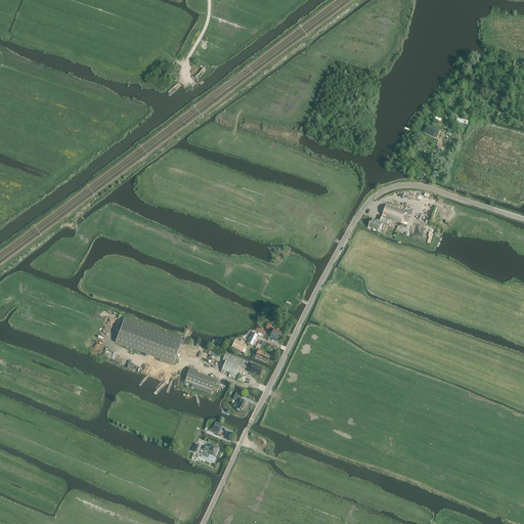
[(439,132),(428,127),(425,132),(437,138),(439,132)]
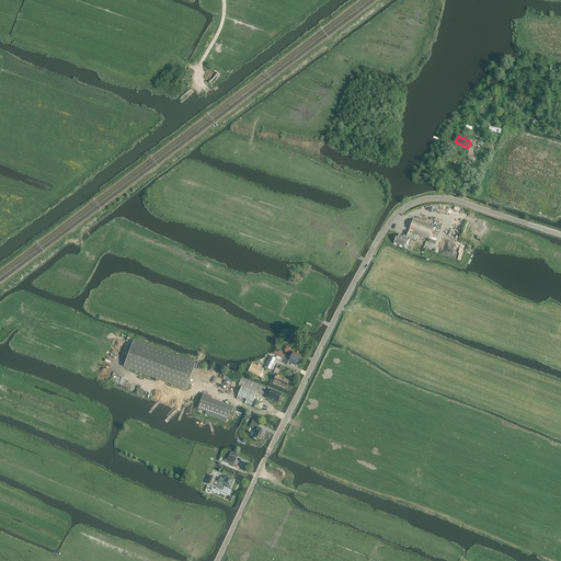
[(408,237),(407,237),(419,242),(422,236),(430,239),(435,228),(414,219),(408,237)]
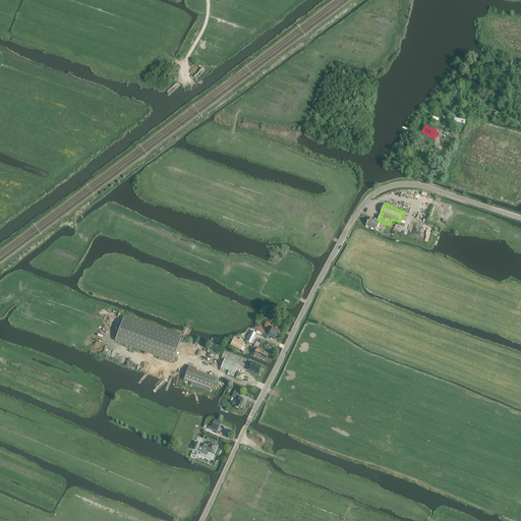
[(368,222),(366,226),(374,230),(379,231),(380,228),(379,228),(381,222),(378,221),(378,220),(379,220),(375,218),(374,220),(371,219),(369,222),(368,222)]
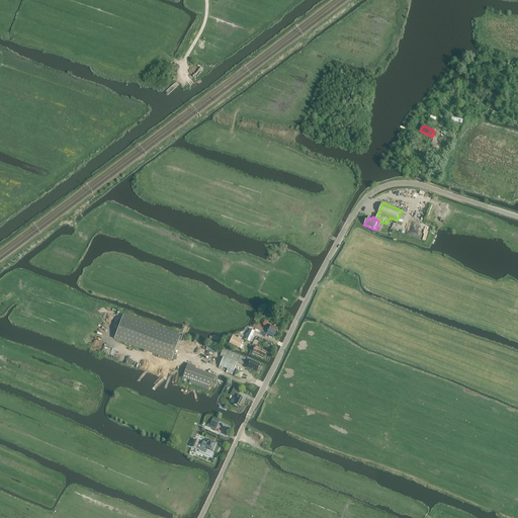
[(122,315),(113,339),(171,360),(180,336),(122,315)]
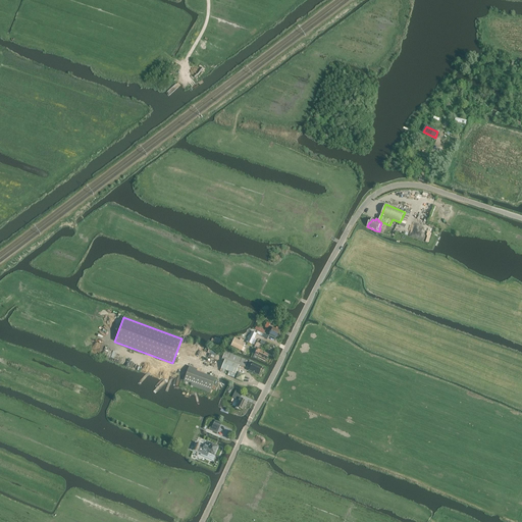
[(269,326),(267,329),(271,331),(269,336),(275,338),(276,337),(279,331),(269,326)]
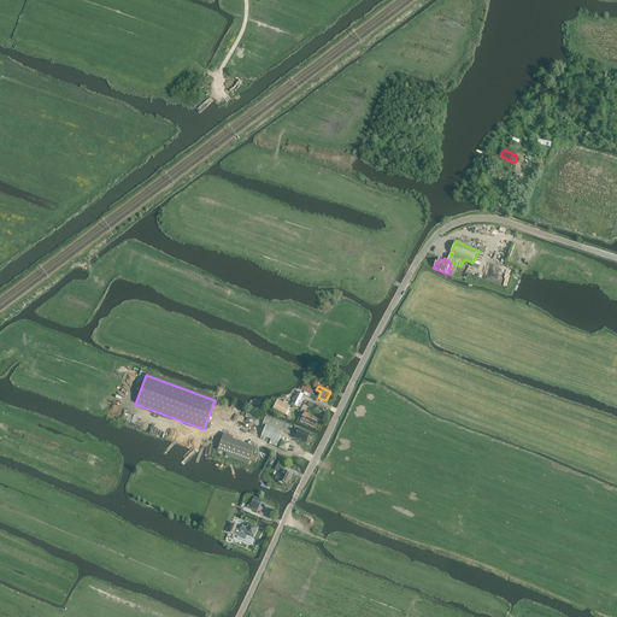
[(298,392),(292,404),(297,407),(303,395),(298,392)]
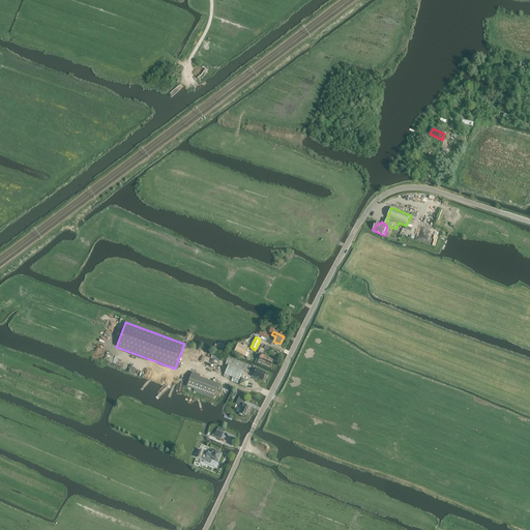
[(246,348),(247,346),(244,344),(243,347),(238,344),(235,351),(245,356),(248,349),(246,348)]
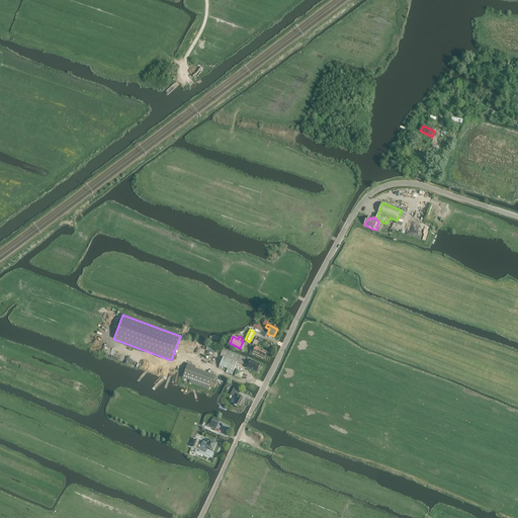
[(253,346),(251,351),(252,352),(251,355),(254,356),(256,353),(264,357),(266,352),(253,346)]
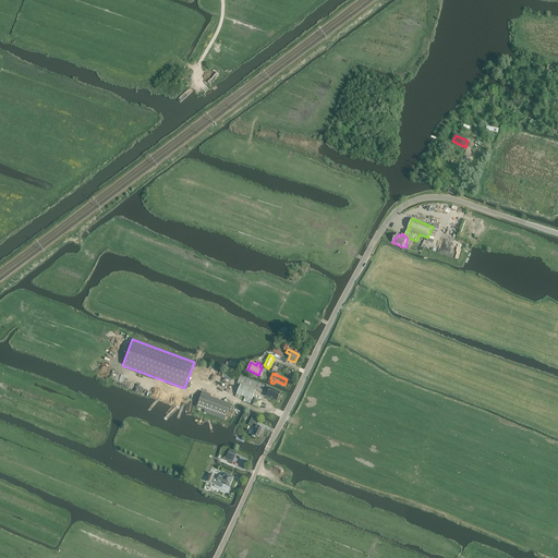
[(240,385),(237,395),(245,398),(244,401),(246,402),(250,403),(251,400),(252,400),(255,391),(259,392),(262,393),(265,386),(243,377),(241,376),(240,376),(238,384),(240,385)]
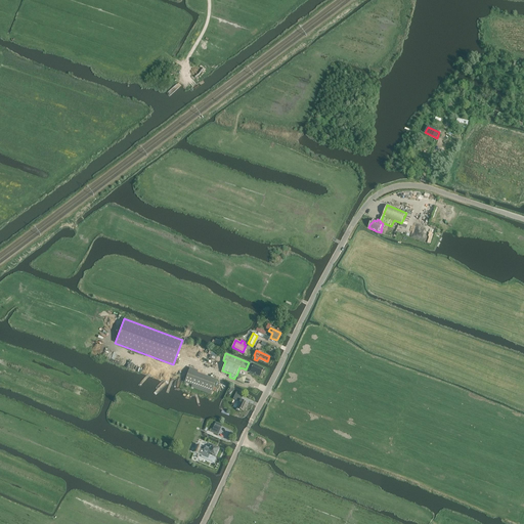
[(251,362),(248,368),(251,370),(250,372),(260,377),(261,375),(263,369),(254,364),(254,363),(251,362)]
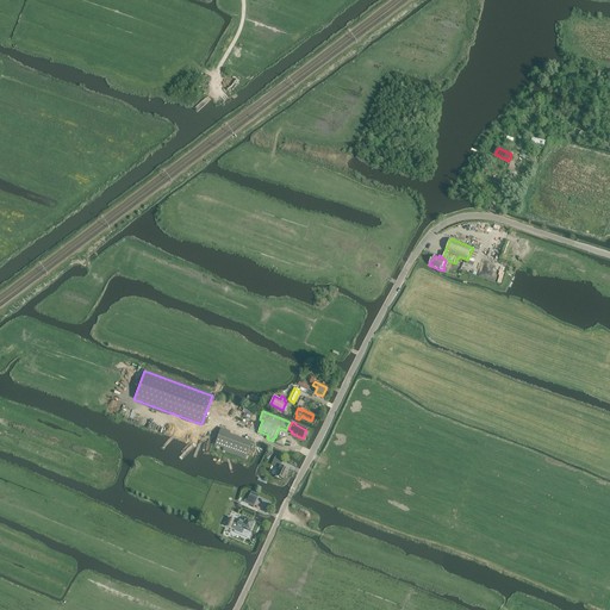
[(248,452),(251,442),(229,434),(230,431),(221,428),(215,444),(224,448),(223,450),(246,459),(247,455),(248,452)]
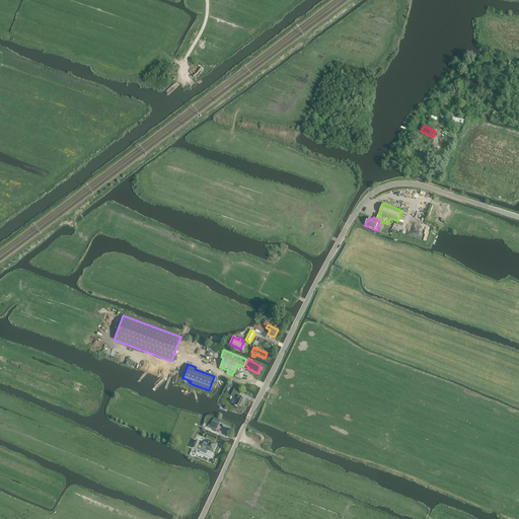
[(242,379),(244,372),(236,370),(235,377),(242,379)]
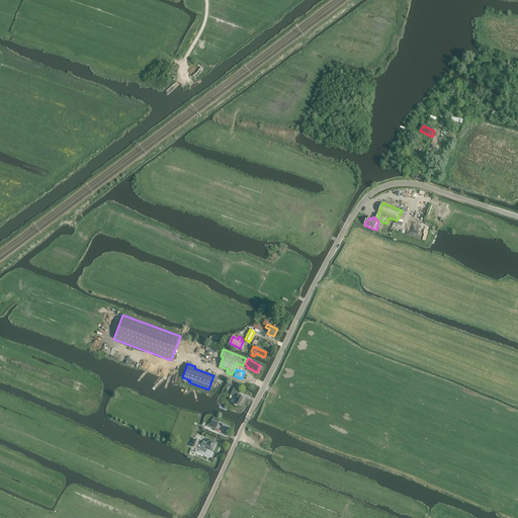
[(237,398),(234,404),(233,406),(239,409),(240,407),(244,399),(238,396),(240,392),(234,387),(231,395),(237,398)]
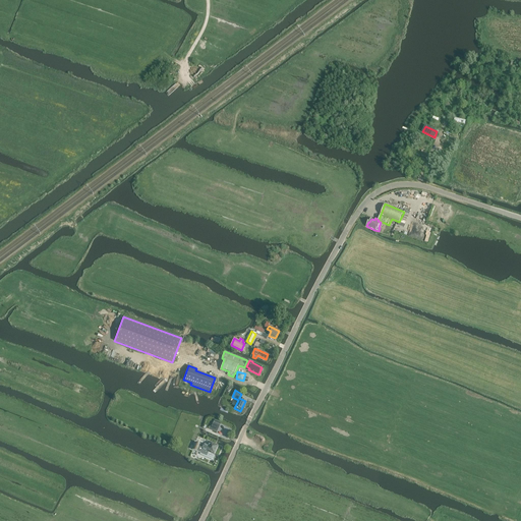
[(211,429),(217,432),(220,425),(214,422),(211,429)]
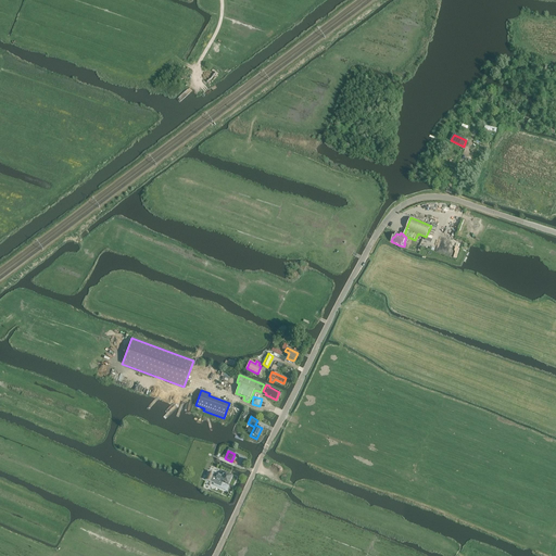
[(217,476),(217,477),(213,476),(214,474),(209,471),(205,480),(210,482),(211,480),(215,482),(214,483),(220,487),(223,482),(228,484),(232,476),(224,471),(222,477),(217,476)]
